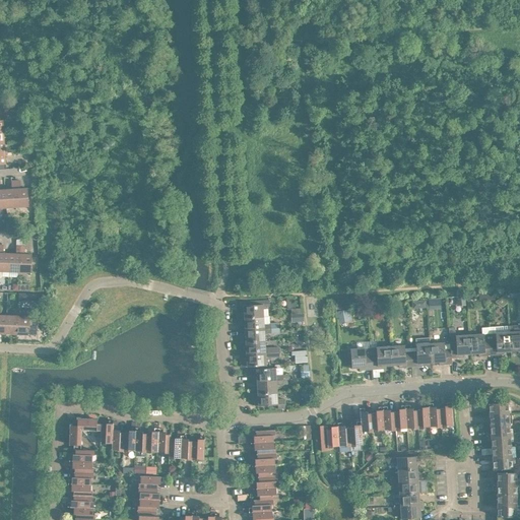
[(12,189),(5,190),(6,208),(17,207),(15,181),(11,181),(12,189)]
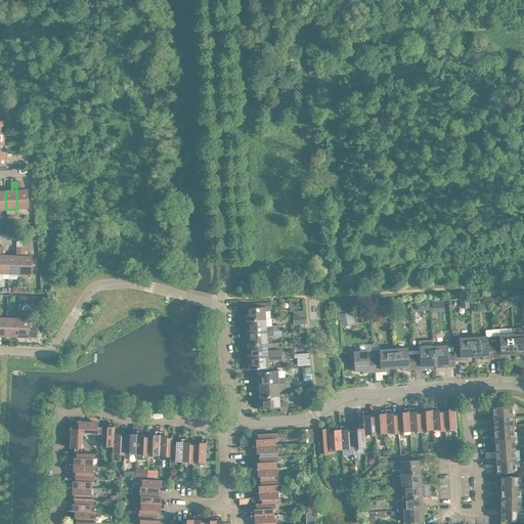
[(20,182),(15,182),(17,209),(29,208),(28,189),(20,190),(20,182)]
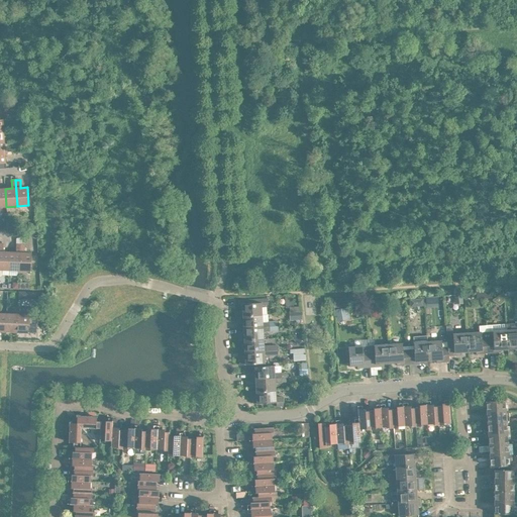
[(0,270),(9,271),(9,251),(3,251),(3,243),(0,243),(0,270)]
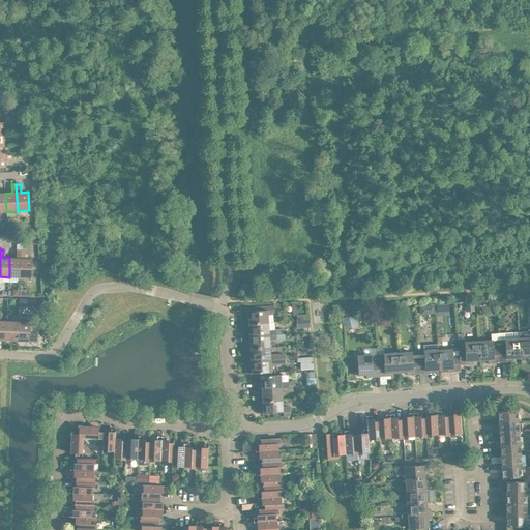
[(9,277),(20,277),(21,251),(17,251),(17,259),(9,258),(9,277)]
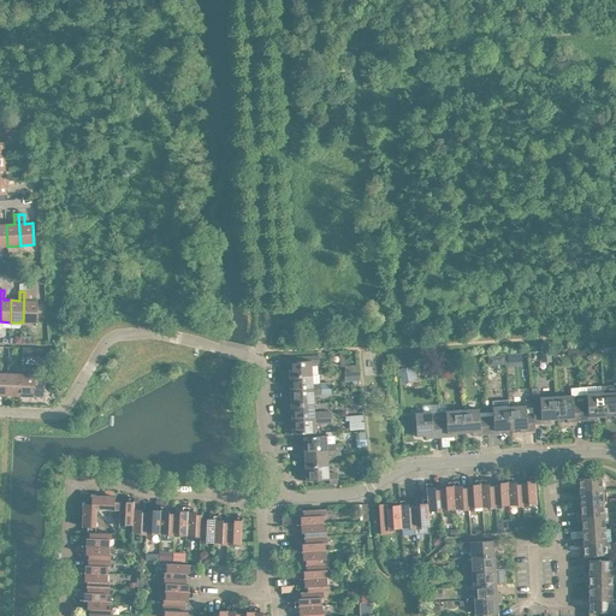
[(24,291),(23,323),(36,323),(37,301),(29,301),(30,291),(24,291)]
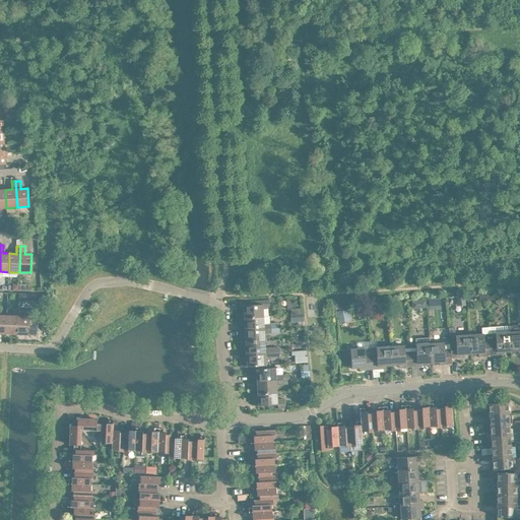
[(506,294),(495,302),(502,308),(507,303),(506,294)]
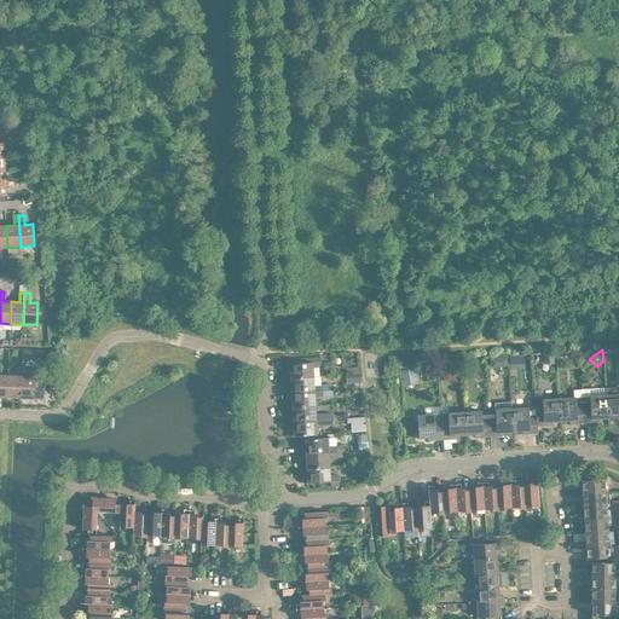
[(283,369),(284,379),(313,377),(313,368),(320,368),(320,358),(285,359),(285,364),(285,369),(283,369)]
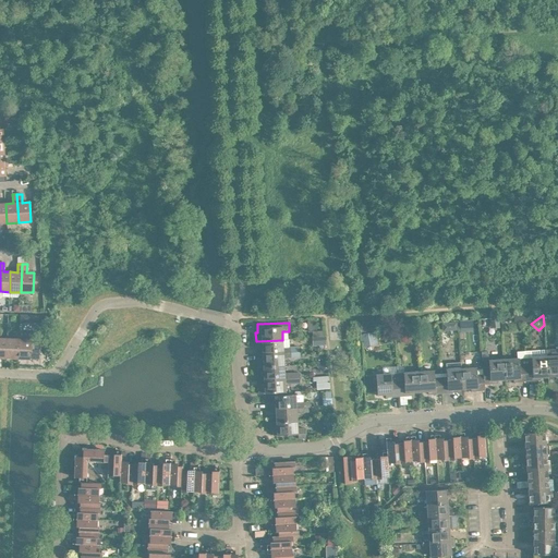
[(7,359),(19,359),(20,332),(14,332),(14,339),(8,339),(7,359)]
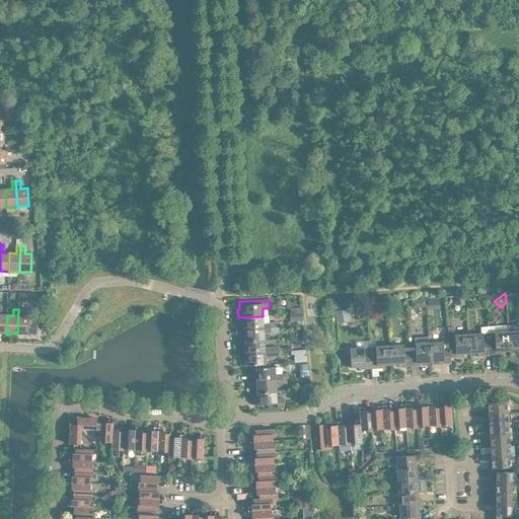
[(18,309),(17,334),(28,335),(28,315),(22,315),(22,309),(18,309)]
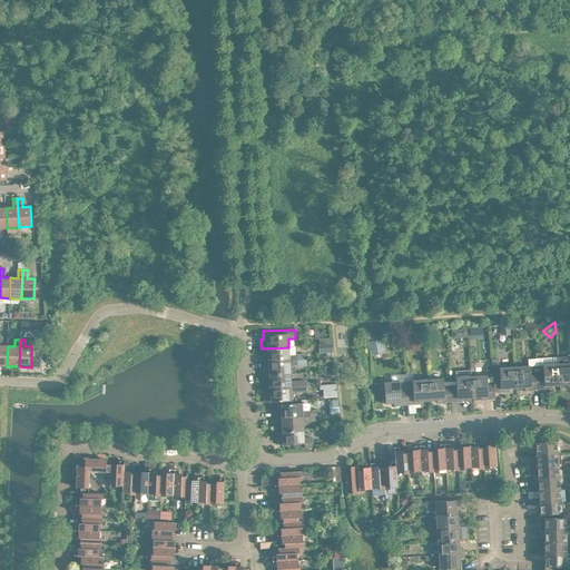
[(264,357),(264,362),(297,360),(296,354),(288,355),(288,347),(262,349),(262,357),(264,357)]
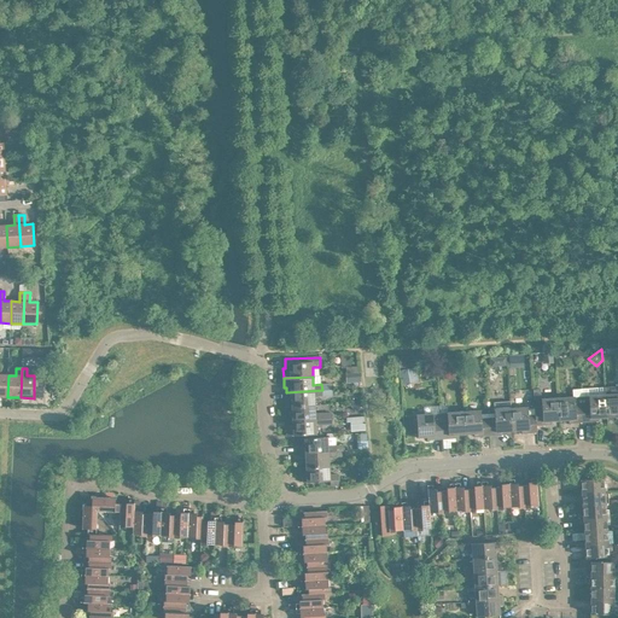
[(598,389),(581,390),(583,423),(599,421),(599,418),(606,418),(605,395),(599,396),(598,389)]
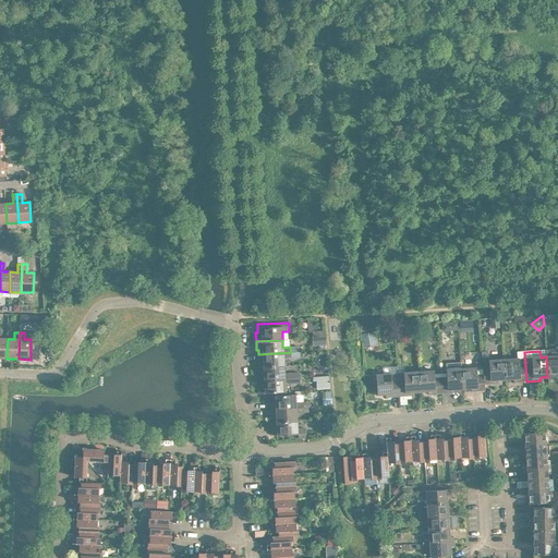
[(257,359),(257,367),(284,366),(283,358),(291,358),(291,352),(258,354),(258,359),(257,359)]
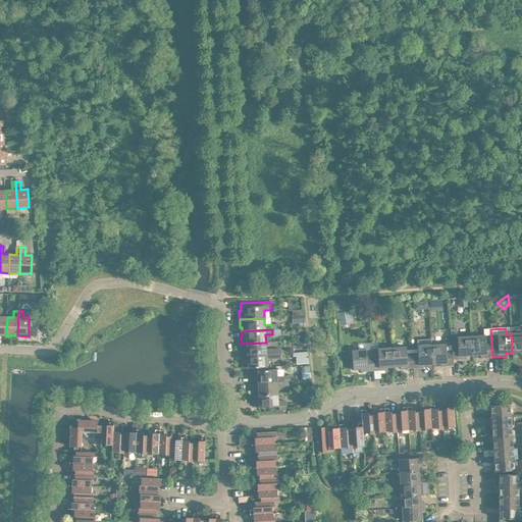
[(484,335),(471,336),(473,356),(480,355),(480,358),(492,357),(490,329),(483,329),(484,335)]
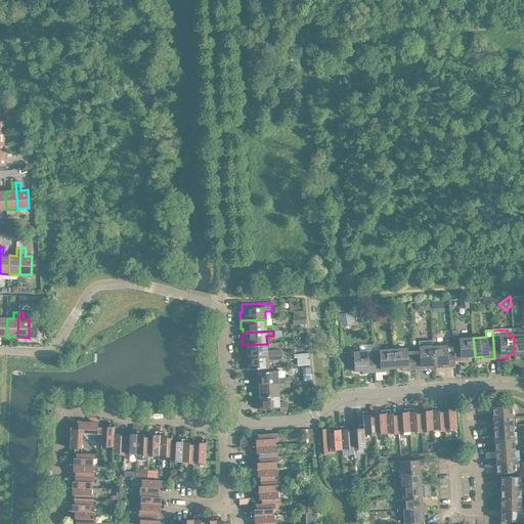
[(523,334),(513,335),(514,354),(522,353),(522,356),(523,355),(523,334)]
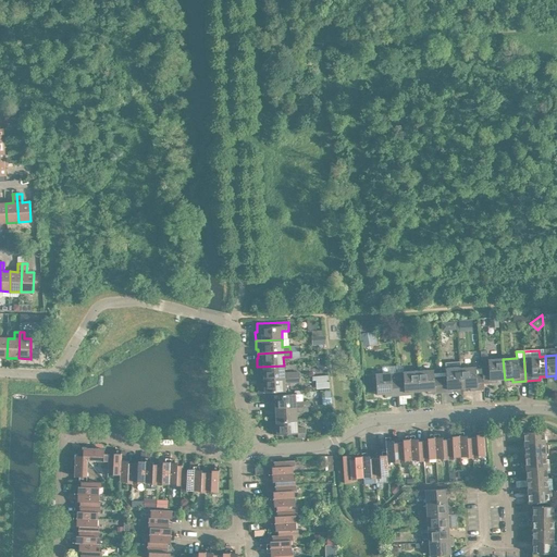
[(482,368),(482,374),(483,384),(496,383),(496,380),(505,380),(503,359),(487,360),(489,368),(482,368)]
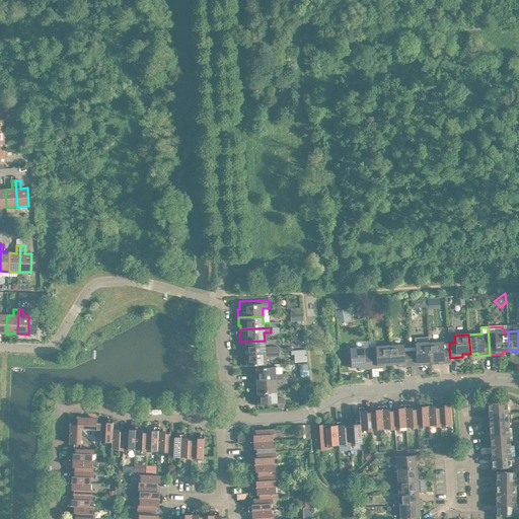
[(416,351),(410,352),(411,366),(423,365),(423,363),(430,362),(429,344),(429,338),(415,339),(416,351)]
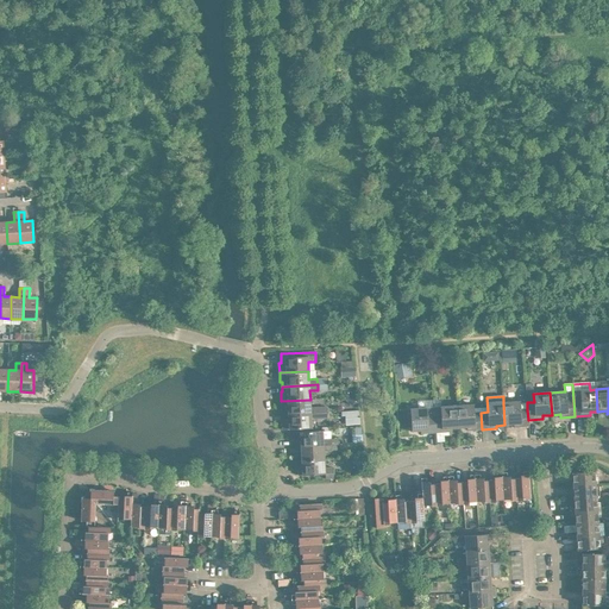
[(283,410),(284,415),(319,413),(319,407),(311,408),(311,400),(281,401),(282,410),(283,410)]
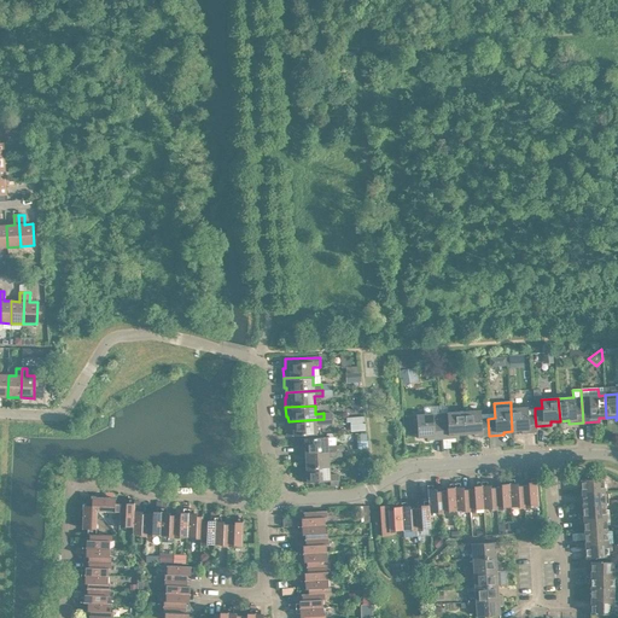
[(528,408),(511,409),(512,431),(520,431),(522,433),(537,432),(536,426),(535,415),(529,415),(528,408)]
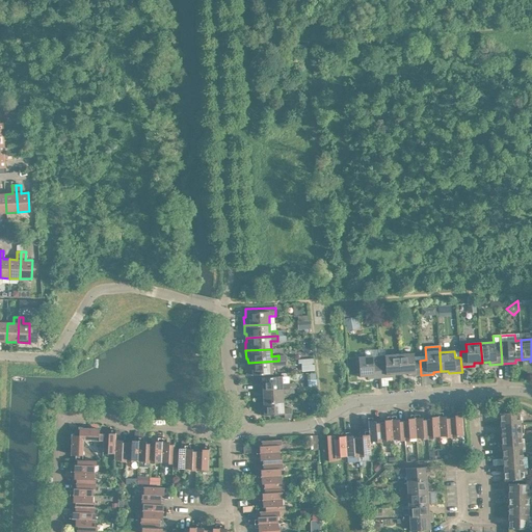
[(414,353),(399,354),(400,374),(407,373),(408,376),(421,375),(420,361),(414,361),(414,353)]
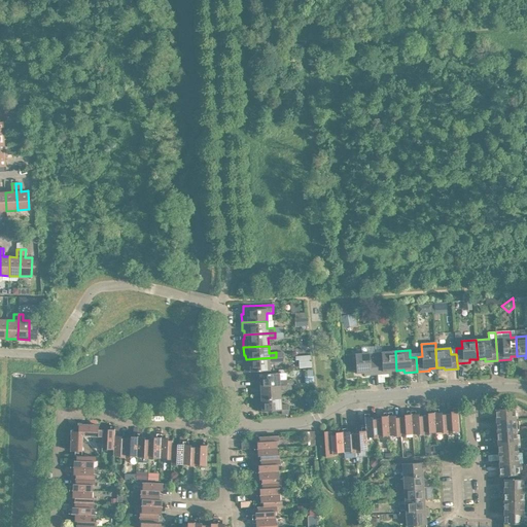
[(382,359),(376,359),(377,375),(389,374),(389,371),(396,371),(395,351),(381,352),(382,359)]
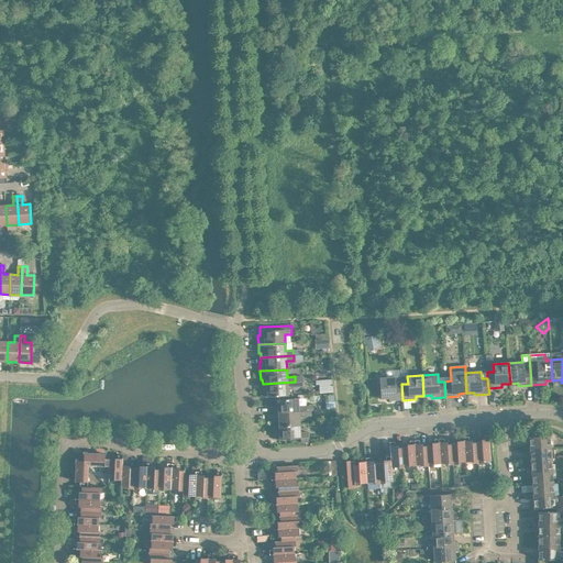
[(403,400),(401,384),(395,385),(395,377),(379,378),(381,398),(389,398),(389,400),(403,400)]
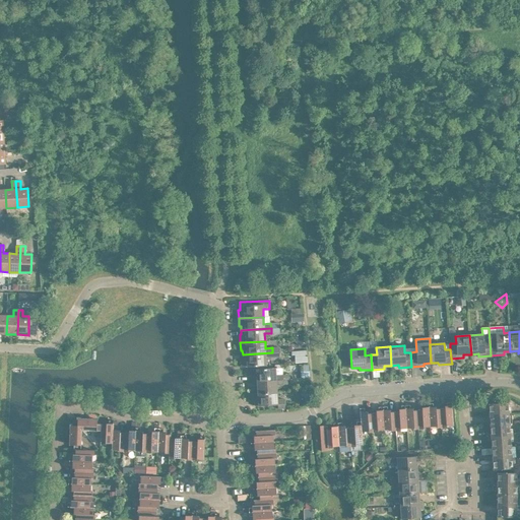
[(307,350),(291,351),(291,355),(295,355),(296,365),(308,364),(307,350)]
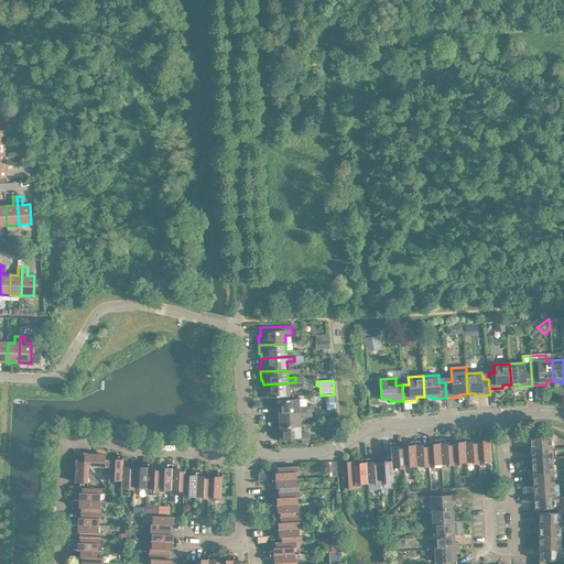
[(295,382),(263,384),(263,389),(261,389),(262,398),(289,397),(288,388),(295,388),(295,382)]
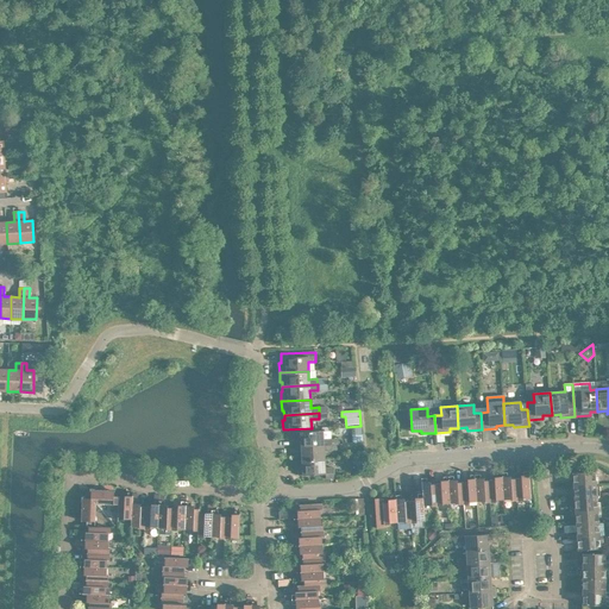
[(296,443),(296,446),(332,445),(331,439),(324,439),(322,431),(294,432),(294,443),(296,443)]
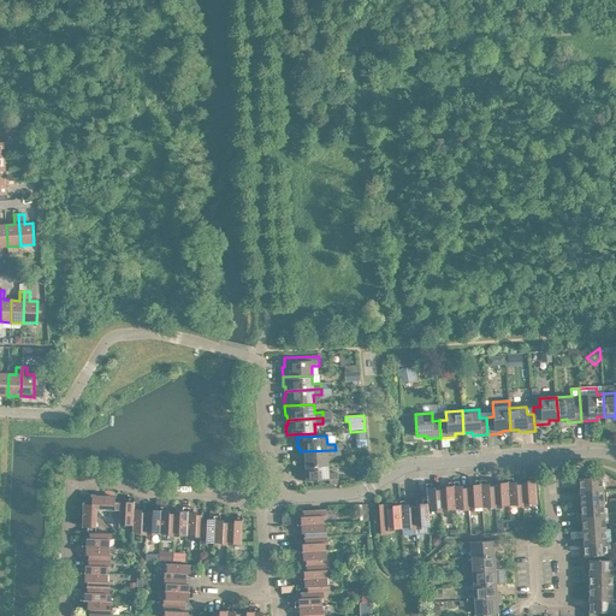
[(304,457),(304,466),(306,466),(329,465),(327,456),(336,456),(336,450),(300,451),(300,457),(304,457)]
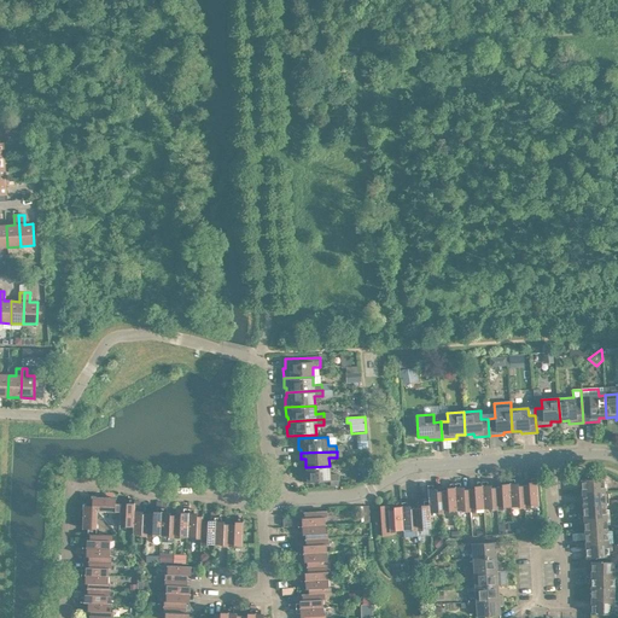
[(307,467),(305,467),(299,467),(301,478),(303,478),(303,483),(331,481),(338,481),(338,474),(330,474),(330,466),(307,467)]
